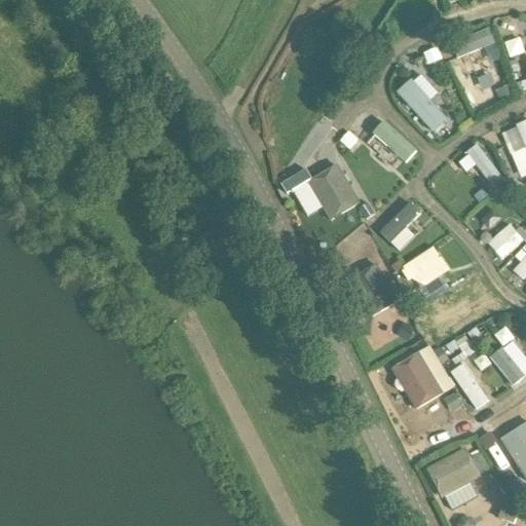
[(489,29),(445,48),(472,106),(502,91),(492,68),(504,62),(489,29)]
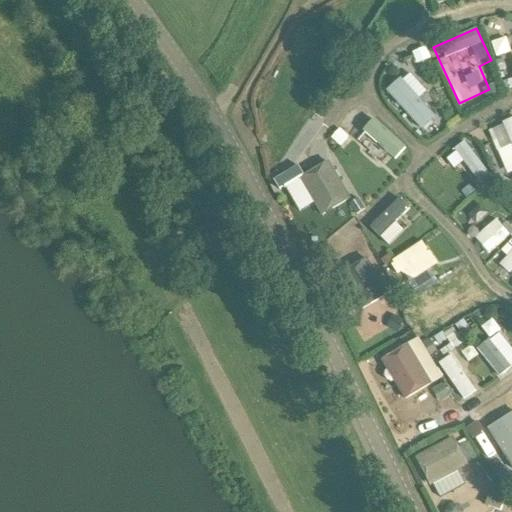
[(496,56),(511,52),(507,37),(492,41),(496,56)]
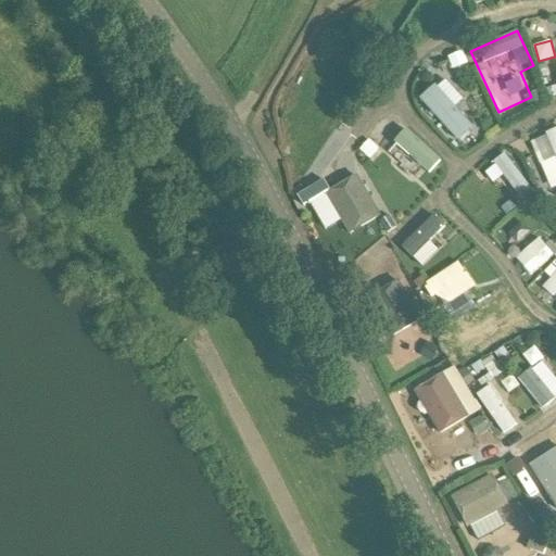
[(445,78),(420,101),(459,142),(476,127),(457,108),(465,100),(445,78)]
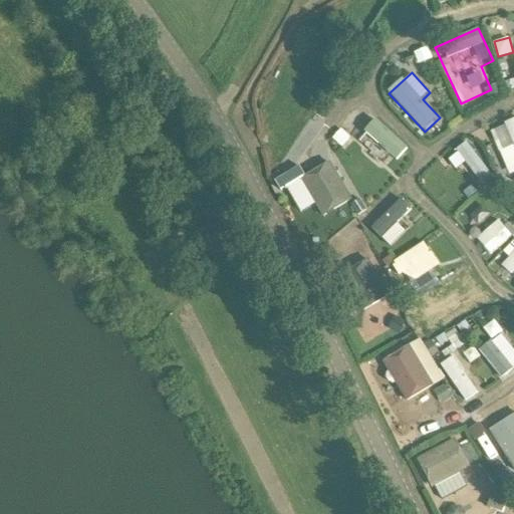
[(372,153),(379,146),(398,162),(410,149),(377,119),(358,141),(372,153)]
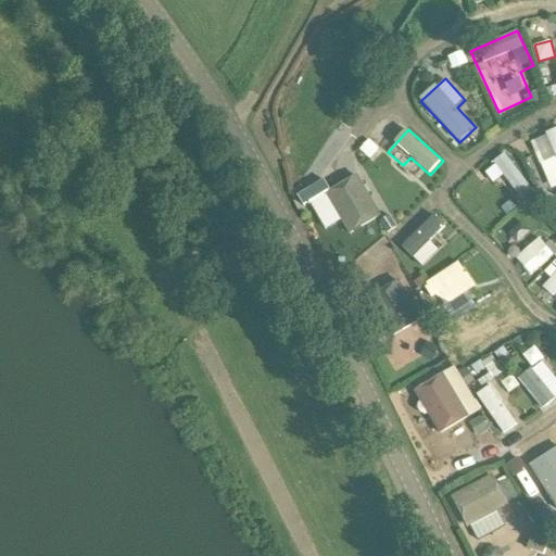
[(548,187),(555,184),(555,130),(534,137),(548,187)]
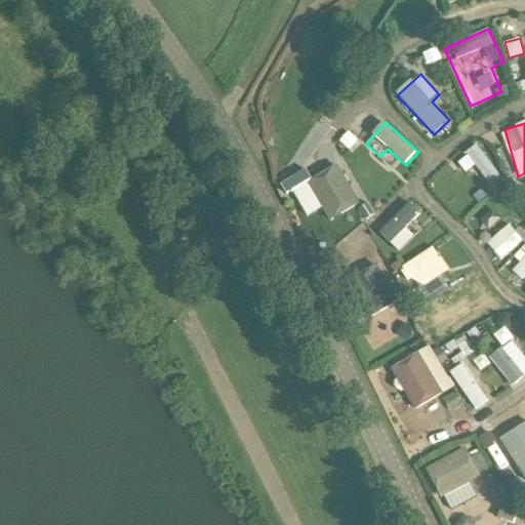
[(451,174),(473,201),(492,186),(471,159),(451,174)]
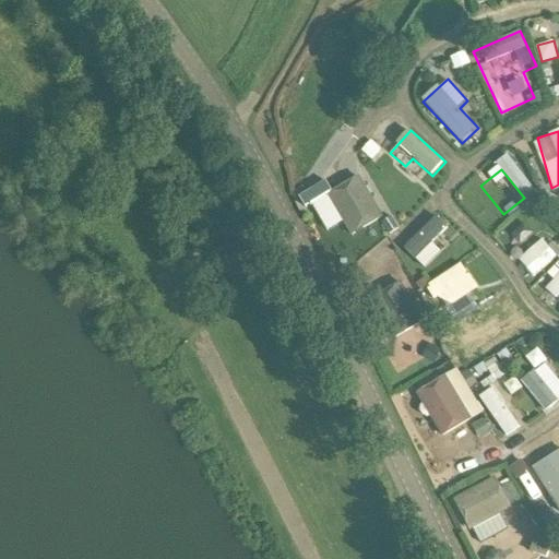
[(345,223),(349,233),(382,217),(365,177),(311,200),(324,232),(345,223)]
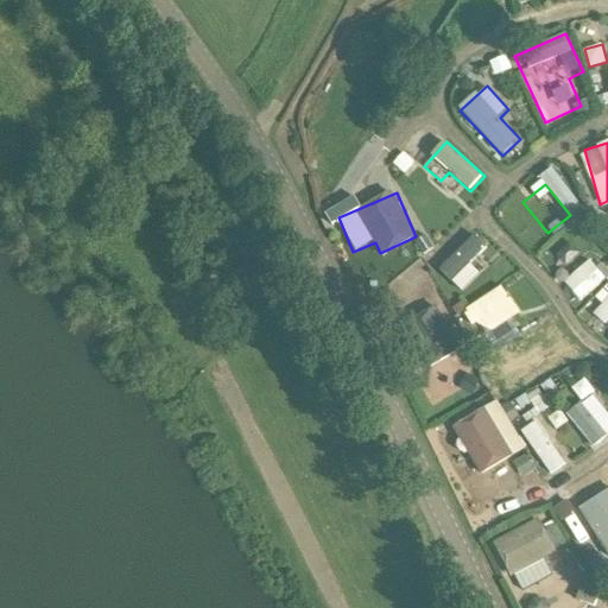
[(438,268),(457,289),(495,253),(476,233),(438,268)]
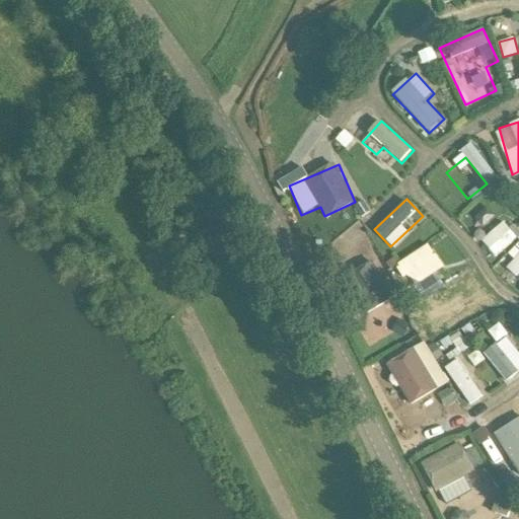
[(475,214),(484,230),(510,217),(502,201),(475,214)]
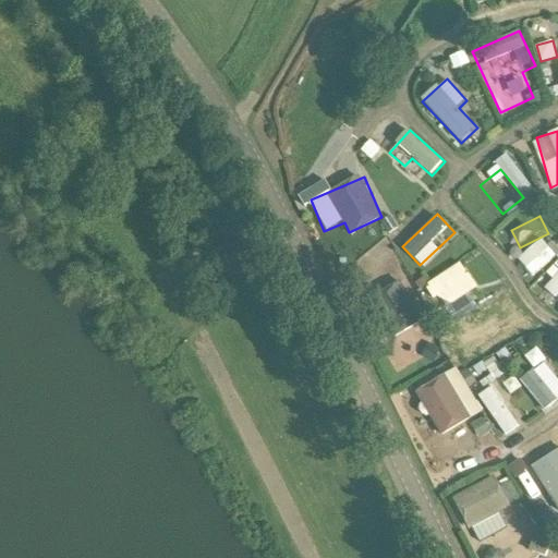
[(557,267),(557,268),(542,287),(557,301),(557,241),(545,256),(557,267)]
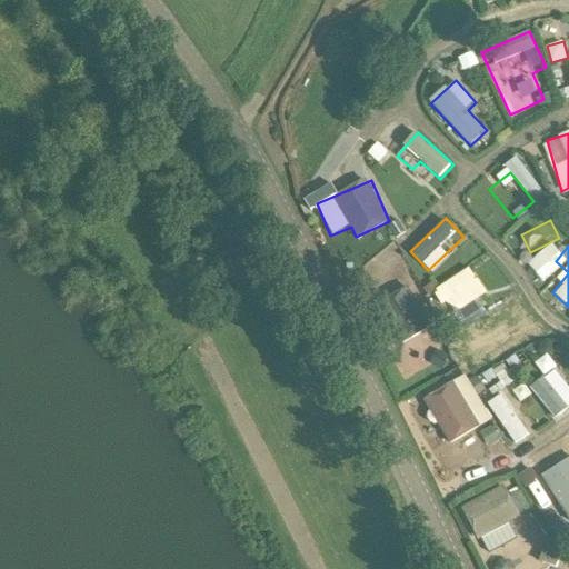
[(439,285),(451,311),(486,296),(473,269),(439,285)]
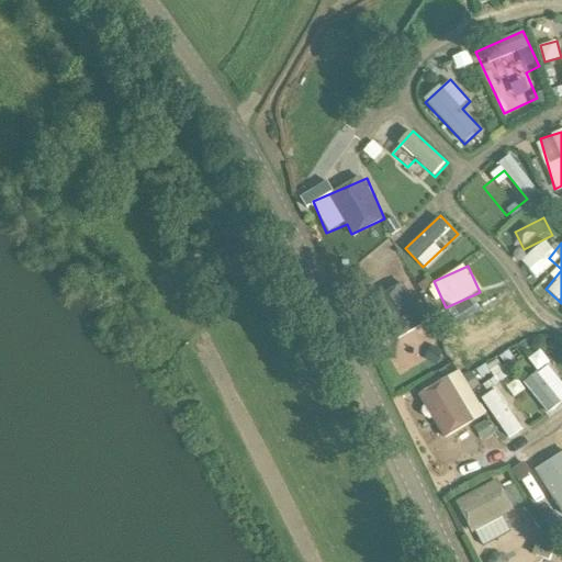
[(381,299),(404,336),(427,323),(404,284),(381,299)]
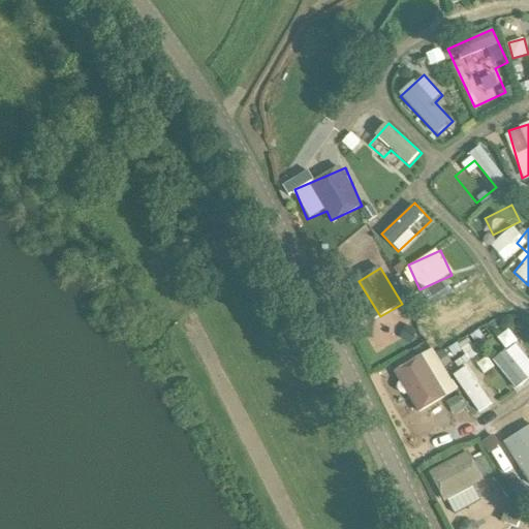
[(518,387),(528,378),(528,358),(507,330),(497,338),(507,351),(496,360),(518,387)]
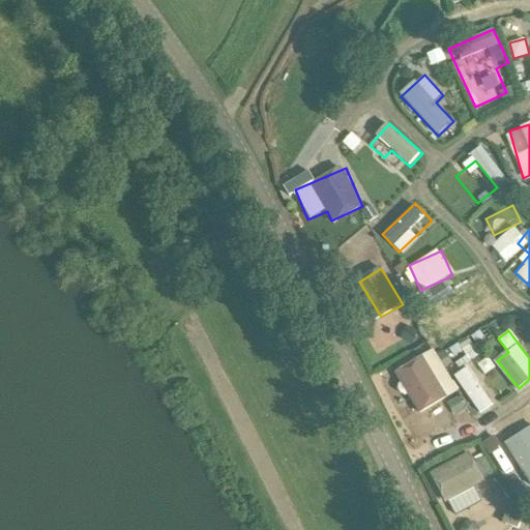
[(415,413),(457,398),(439,351),(398,366),(415,413)]
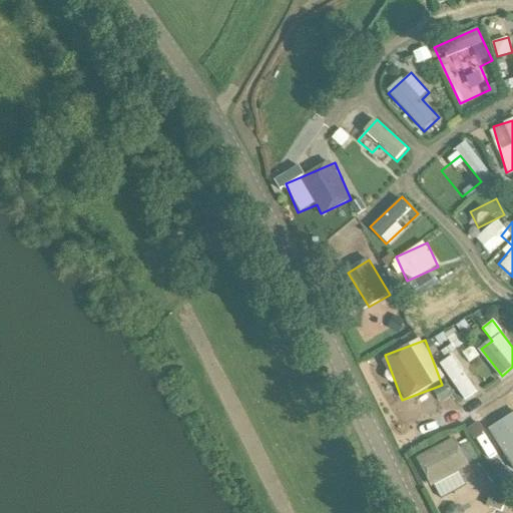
[(466,402),(480,392),(453,355),(439,365),(466,402)]
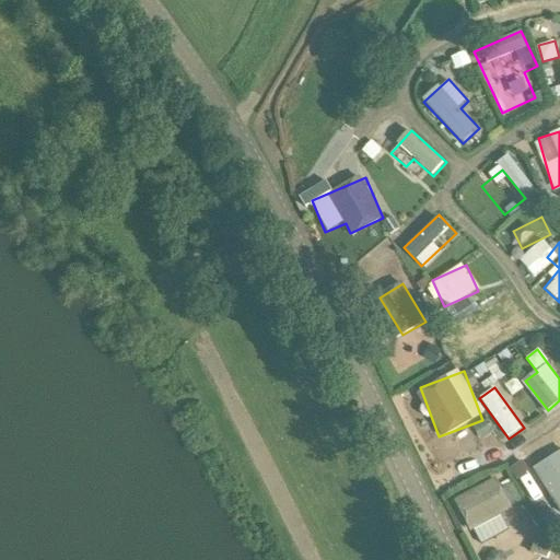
[(559,452),(536,467),(559,508),(559,452)]
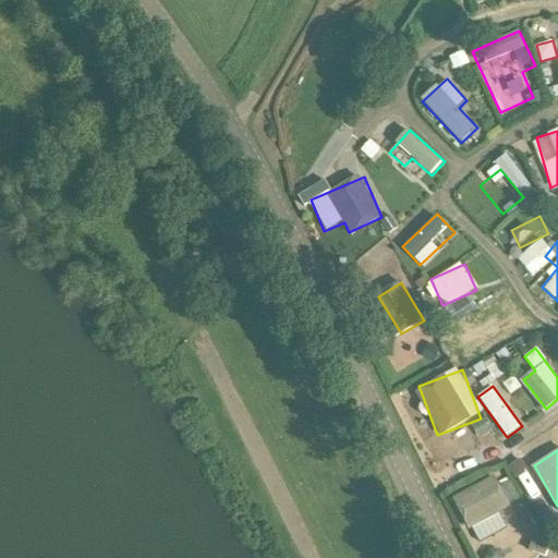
[(455,496),(477,541),(519,520),(496,475),(455,496)]
